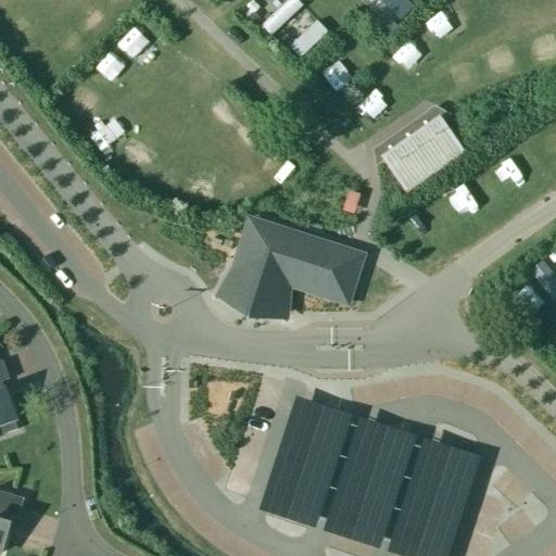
[(299,0),(288,0),(260,23),(269,36),(305,8),(299,0)]
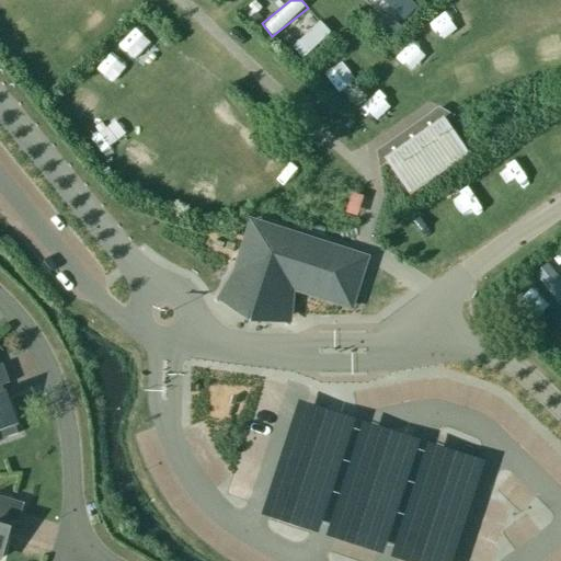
[(384,0),(397,13),(410,0),(384,0)]
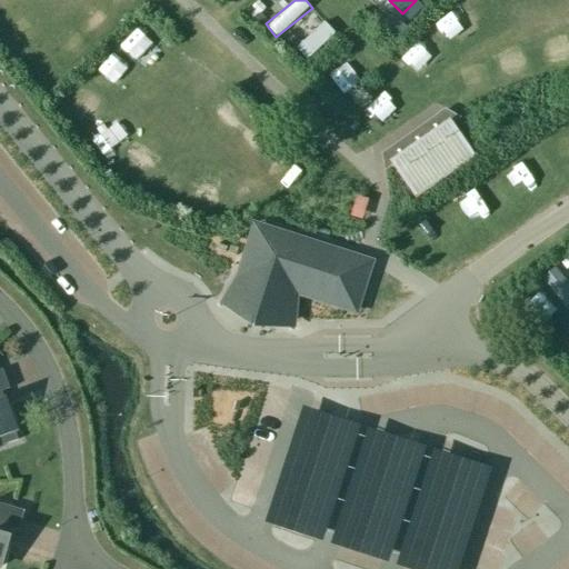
[(326,21),(295,48),(305,59),(335,31),(326,21)]
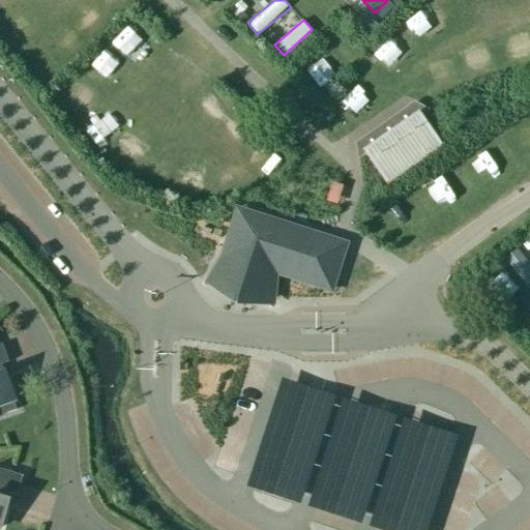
[(322,51),(303,67),(319,84),(336,67),(322,51)]
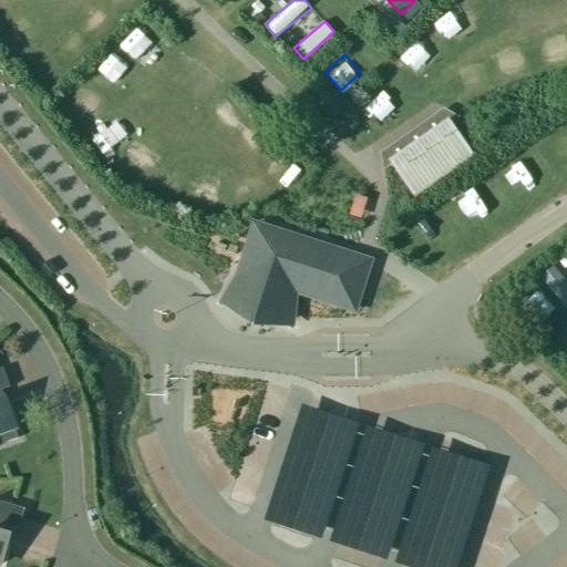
[(473,156),(447,120),(389,161),(414,197),(473,156)]
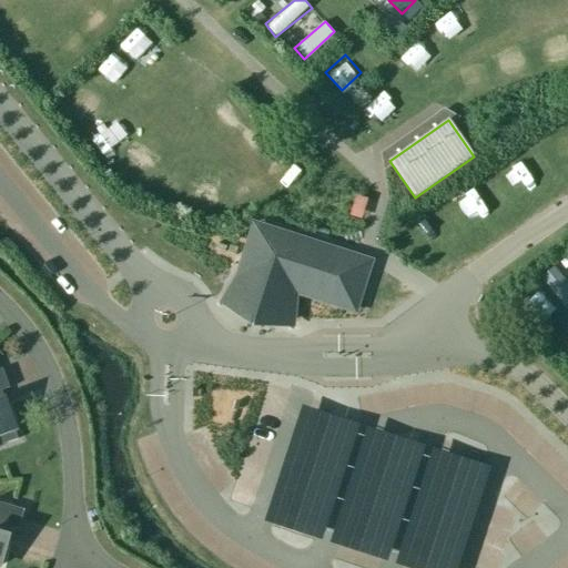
[(281,221),(266,216),(263,225),(279,230),(281,221)]
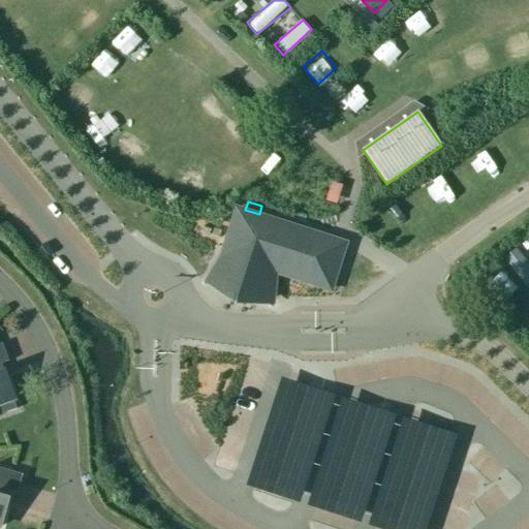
[(328,286),(341,247),(241,214),(238,221),(234,220),(223,252),(225,253),(209,280),(210,280),(211,279),(229,285),(228,289),(232,291),(234,288),(246,291),(245,296),(250,297),(251,292),(271,299),(271,300),(274,269),(328,286)]
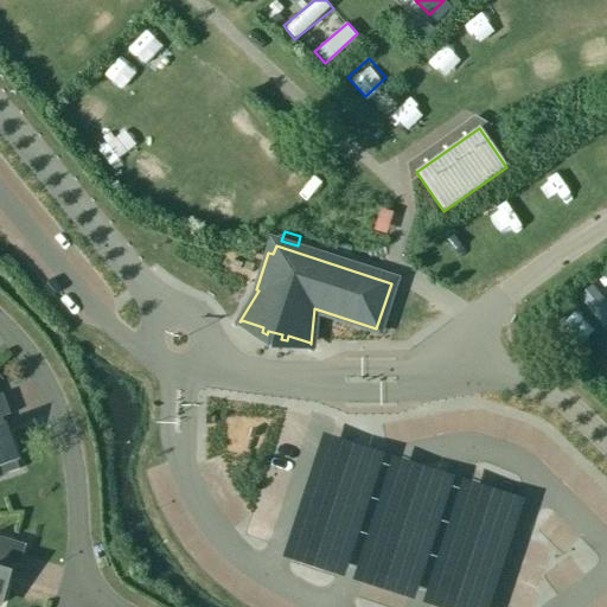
[(400,270),(394,291),(406,294),(411,274),(400,270)]
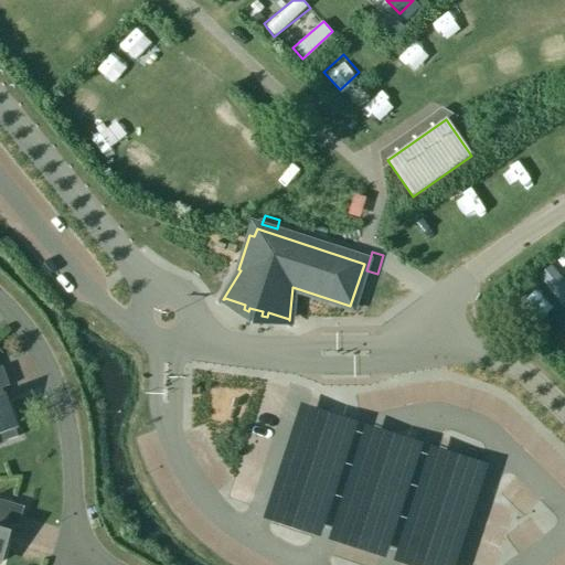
[(564,311),(564,310),(564,284),(552,265),(539,274),(564,311)]
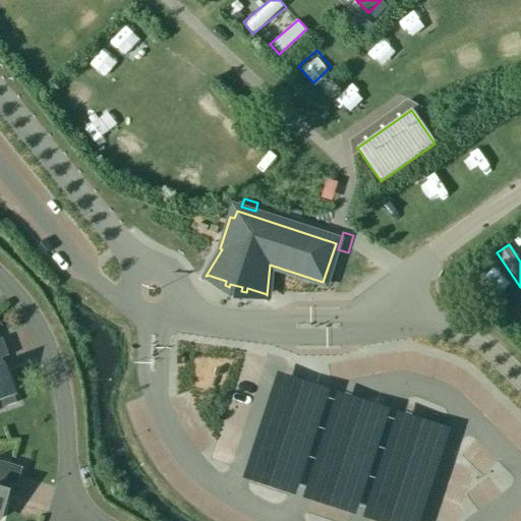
[(0,408),(16,403),(12,393),(13,393),(5,368),(0,369),(0,358),(8,356),(2,339),(0,339),(0,408)]
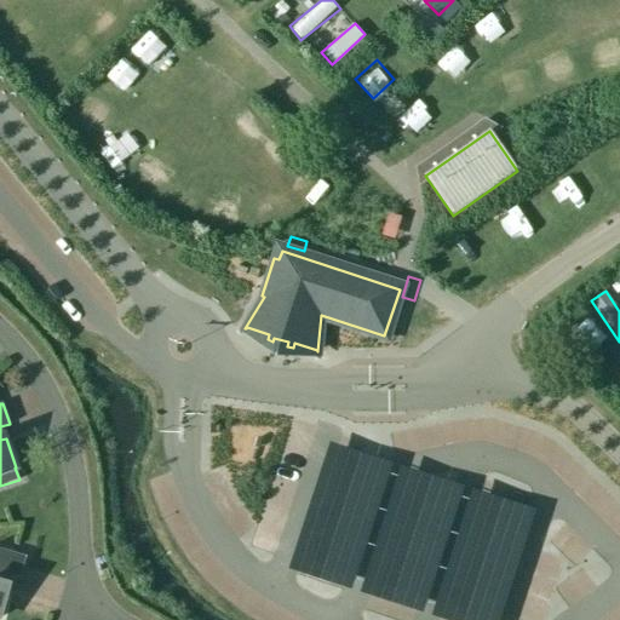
[(0,616),(0,618),(9,589),(1,586),(5,574),(19,578),(26,557),(0,549),(0,616)]
